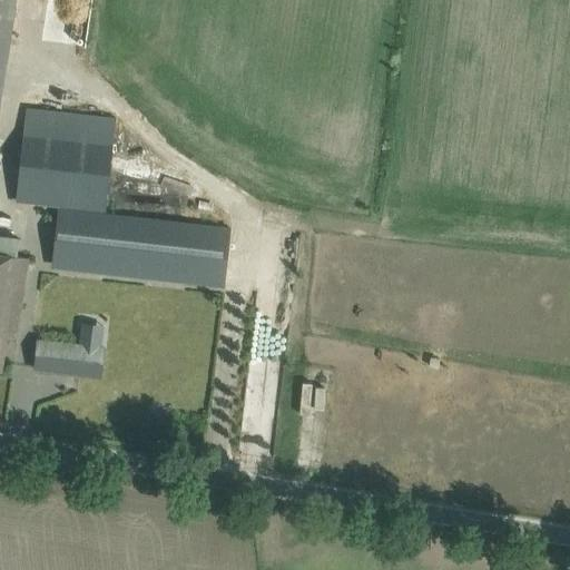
[(0,0),(0,108),(17,0),(0,0)]
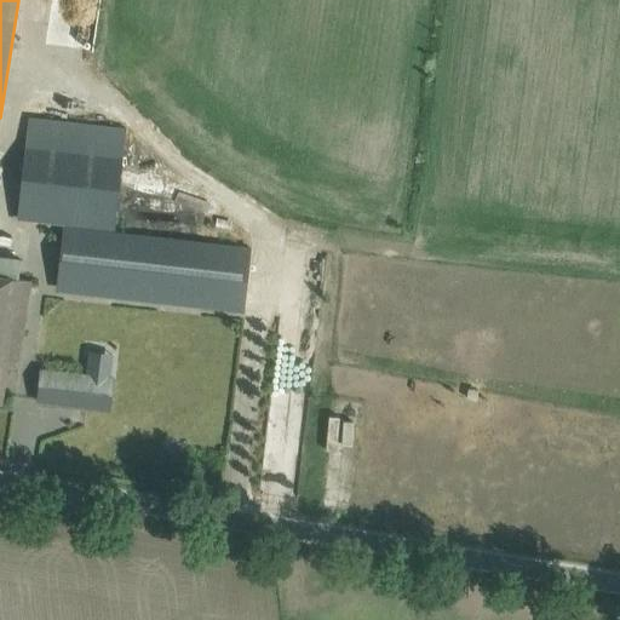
[(29,116),(18,217),(61,222),(115,229),(119,196),(127,128),(29,116)]
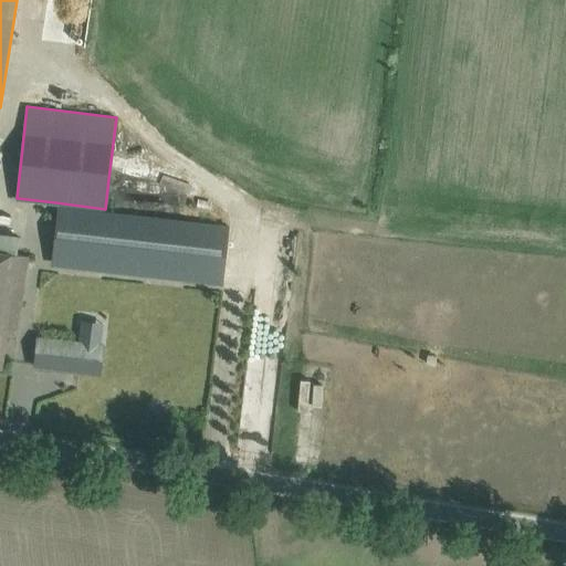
[(58,207),(53,254),(160,266),(160,269),(159,276),(223,284),(230,227),(177,221),(58,207)]
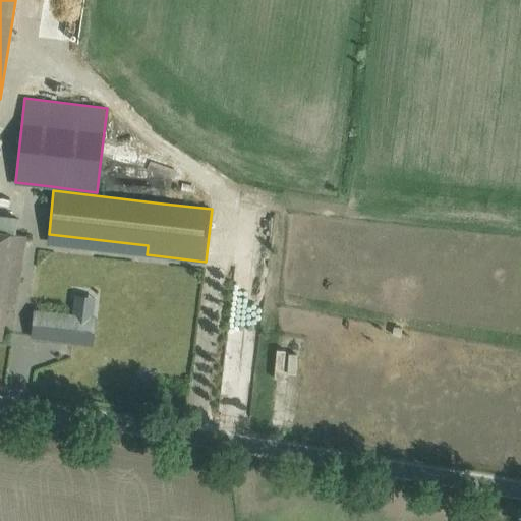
[(0,231),(0,339),(2,339),(6,308),(14,309),(17,289),(25,235),(0,231)]
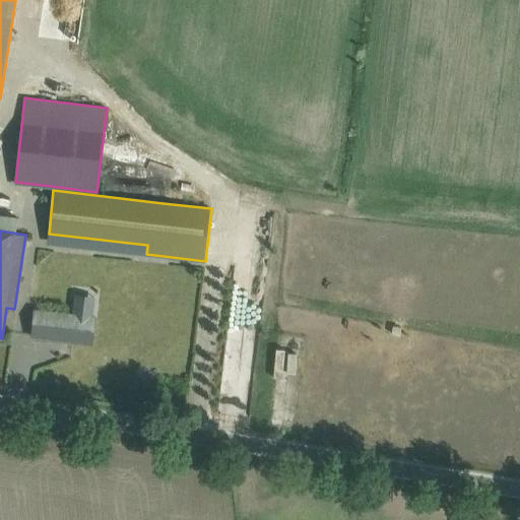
[(34,311),(31,336),(73,340),(92,342),(95,317),(83,316),(37,311),(34,311)]
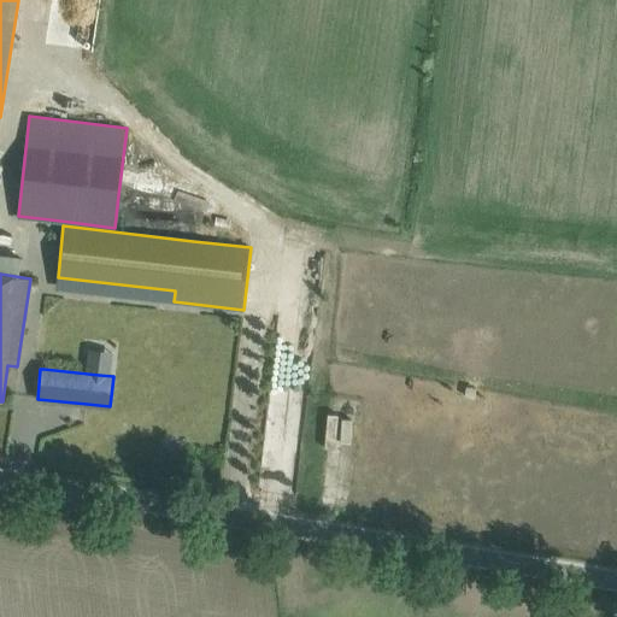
[(293,381),(293,370),(276,370),(275,406),(307,407),(307,382),(293,381)]
